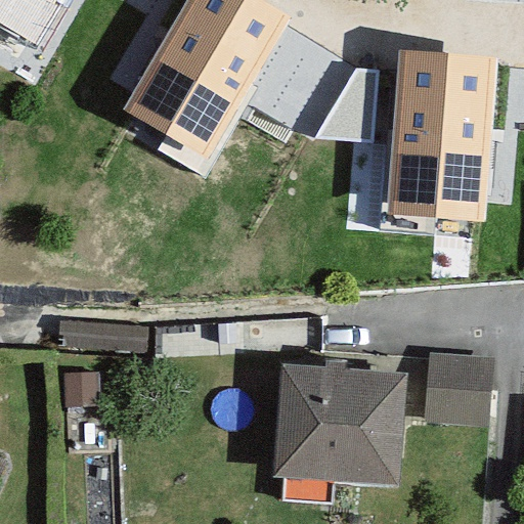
[(0,0),(0,27),(37,49),(67,0),(0,0)]
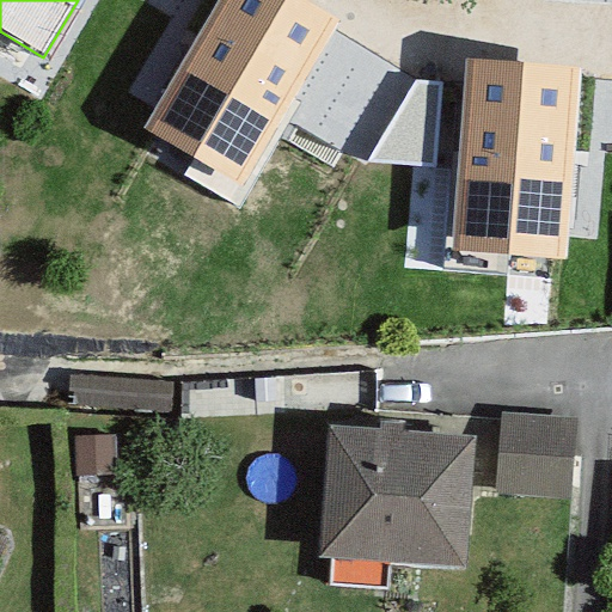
[(343,22),(306,0),(220,0),(145,128),(245,187),(343,22)]
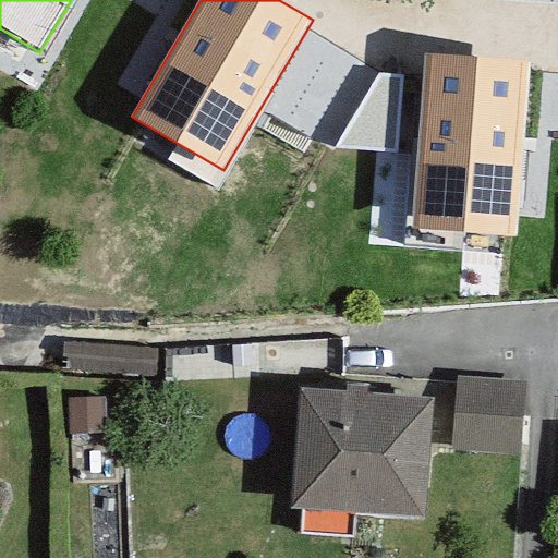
[(531,61),(425,53),(412,229),(517,237),(531,61)]
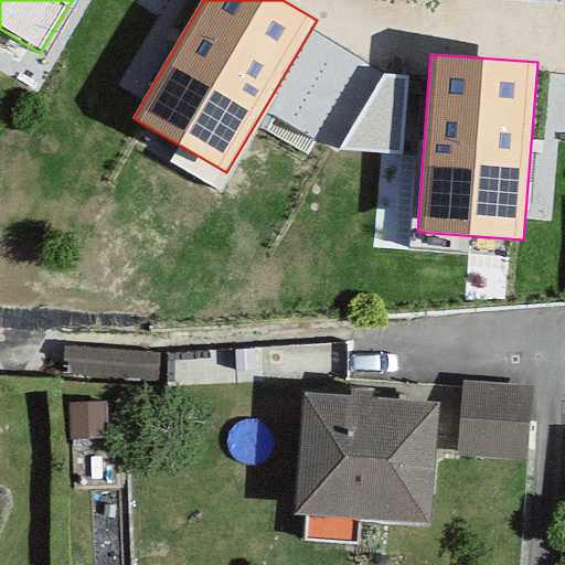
[(385,74),(341,149),(403,153),(411,76),(385,74)]
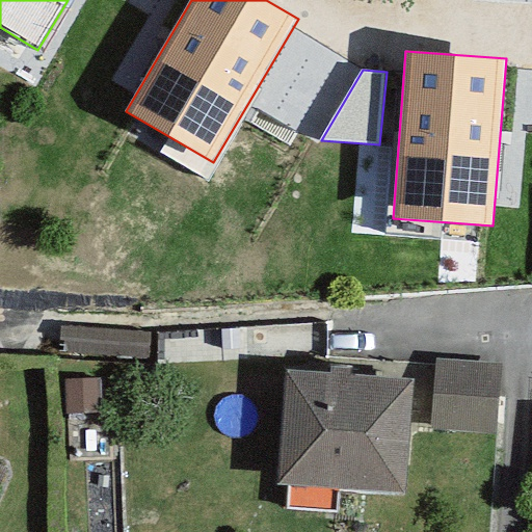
[(151,333),(60,327),(58,355),(149,361),(151,333)]
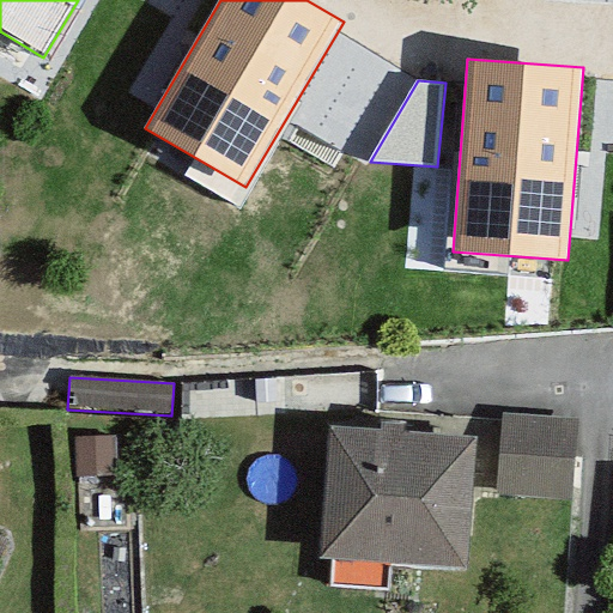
[(577,423),(503,418),(497,499),(571,504),(577,423)]
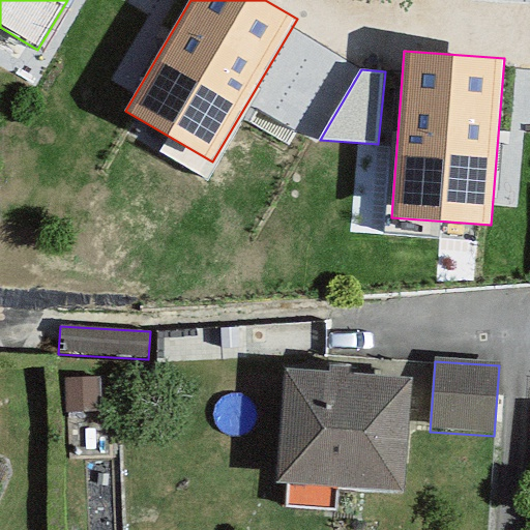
[(414,385),(286,375),(276,486),(405,495),(414,385)]
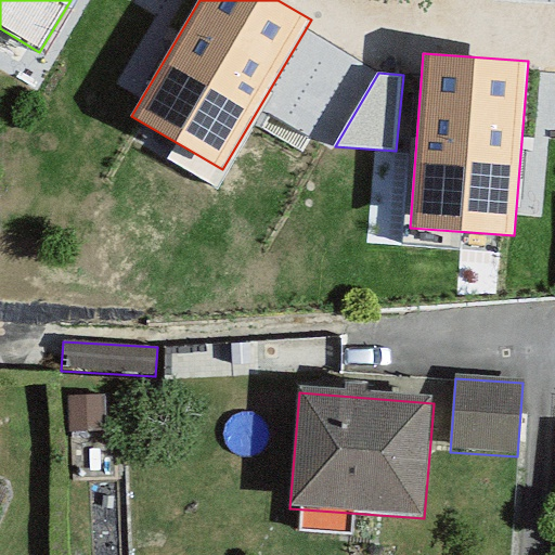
[(0,521),(11,498),(0,492),(0,521)]
